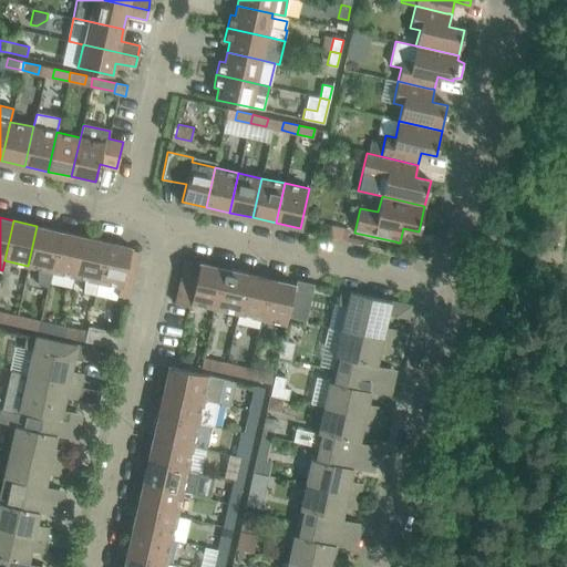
[(60,232),(37,226),(28,266),(39,268),(39,285),(48,287),(51,271),(60,232)]
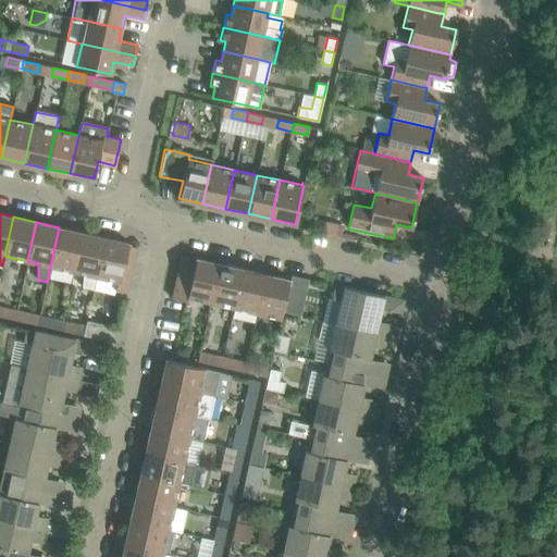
[(322,233),(339,237),(339,236),(341,232),(342,226),(324,222),(322,233)]
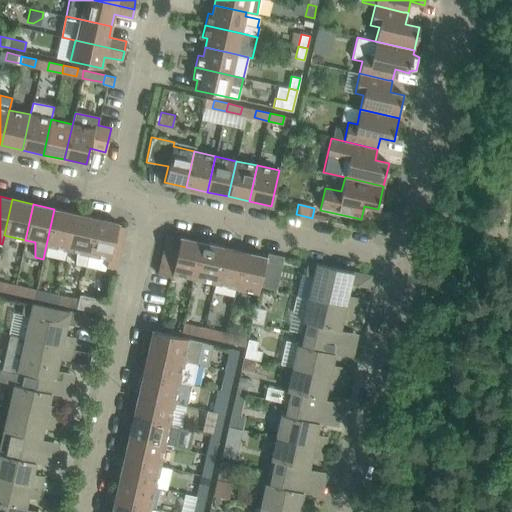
[(46,245),(67,249),(75,214),(54,209),(46,245)]
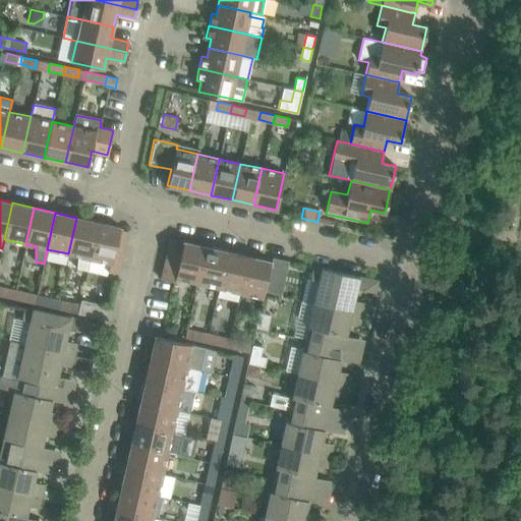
[(88,272),(90,258),(99,222),(76,218),(68,253),(77,255),(76,269),(88,272)]
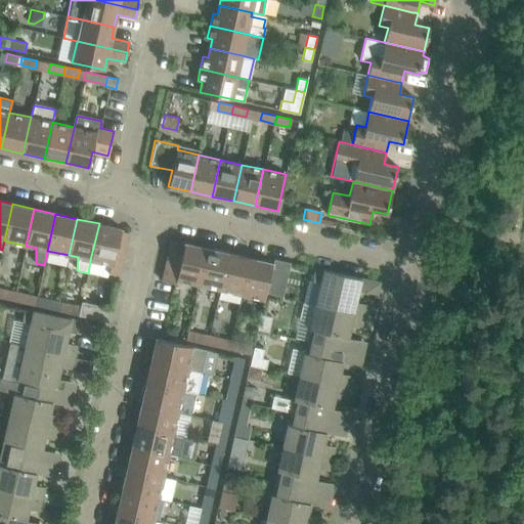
[(90,260),(111,264),(108,272),(119,275),(129,232),(121,230),(121,228),(99,223),(90,260)]
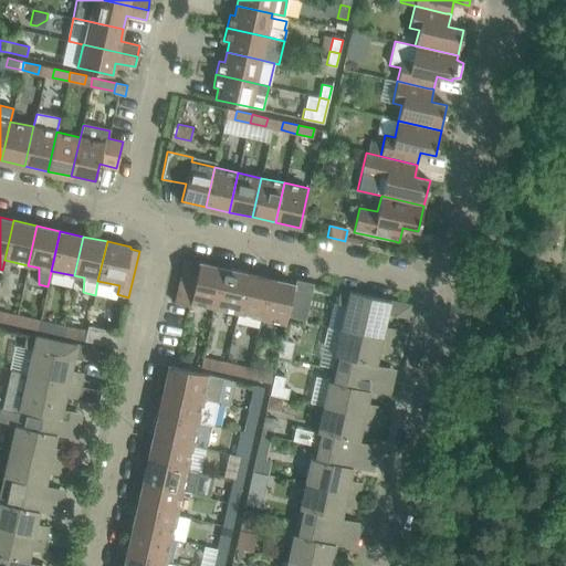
[(190,302),(215,307),(223,268),(199,262),(199,263),(186,261),(185,260),(175,303),(189,306),(190,302)]
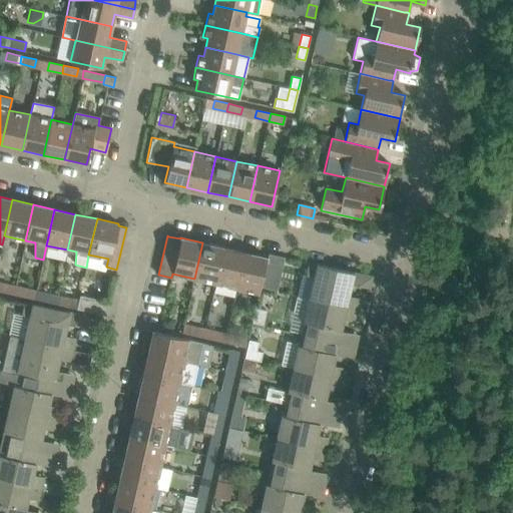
[(223,247),(202,242),(194,279),(215,284),(223,247)]
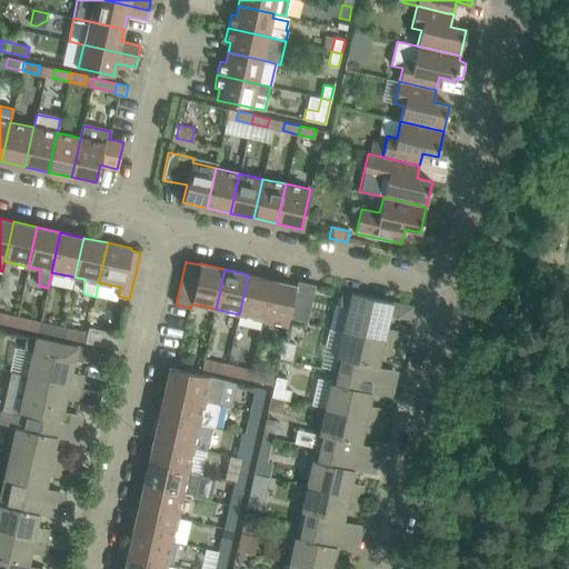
[(239,315),(262,319),(271,280),(248,275),(239,315)]
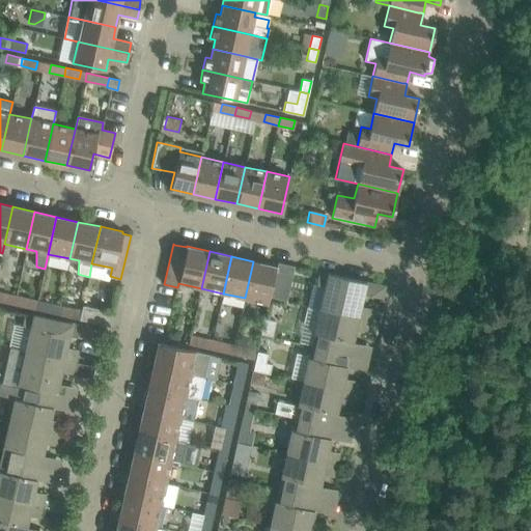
[(276,267),(253,261),(245,298),(268,303),(276,267)]
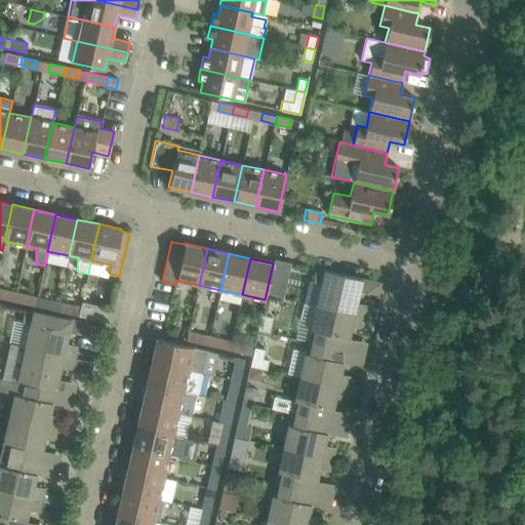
[(273,273),(287,276),(289,264),(276,260),(273,273)]
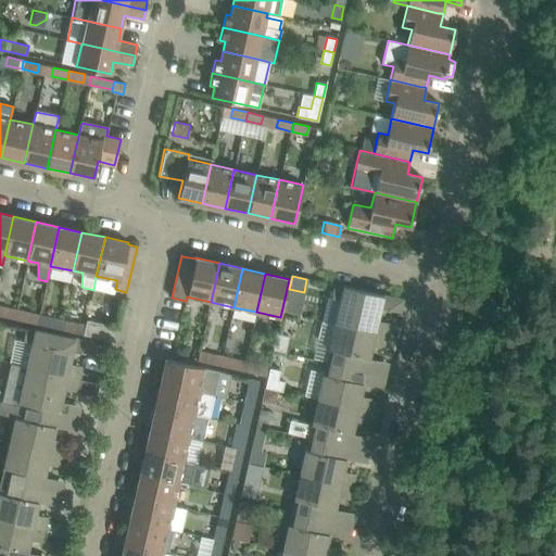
[(340,300),(333,324),(387,336),(389,327),(377,324),(383,295),(333,285),(330,298),(340,300)]
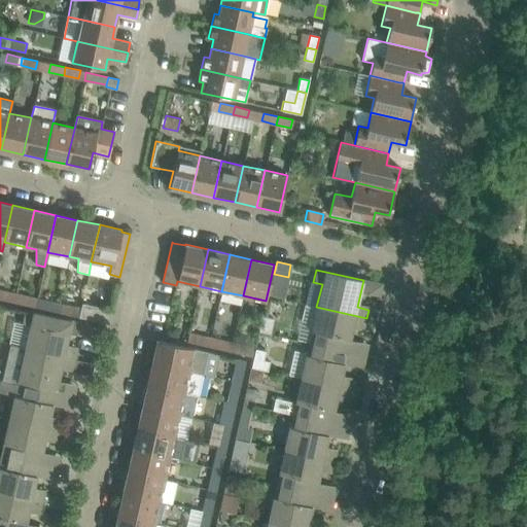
[(0,293),(0,299),(13,303),(15,294),(1,291),(0,293)]
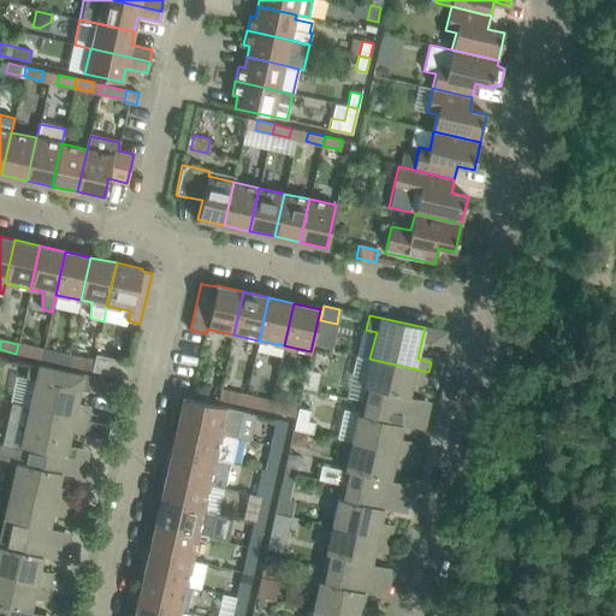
[(16,354),(33,357),(35,348),(18,344),(16,354)]
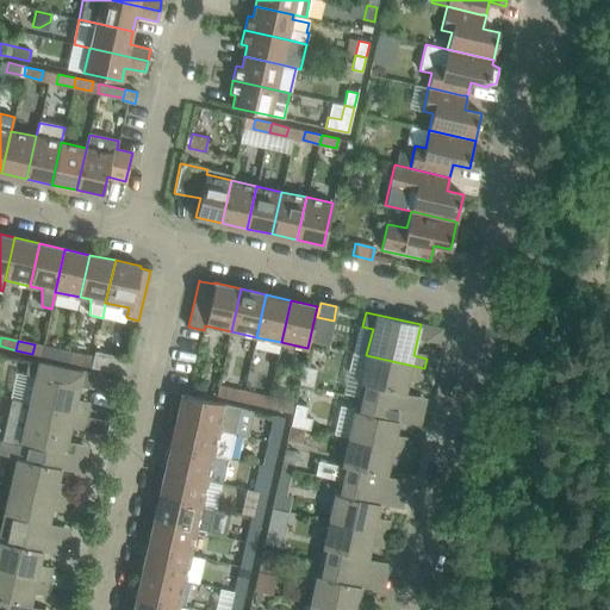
[(51,348),(49,358),(66,361),(68,352),(51,348)]
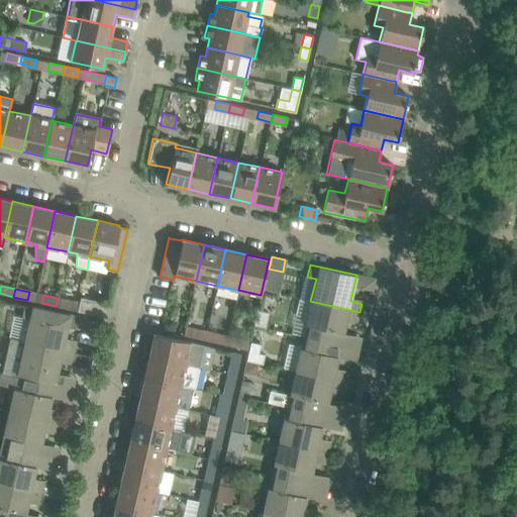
[(107,318),(110,304),(80,297),(77,311),(107,318)]
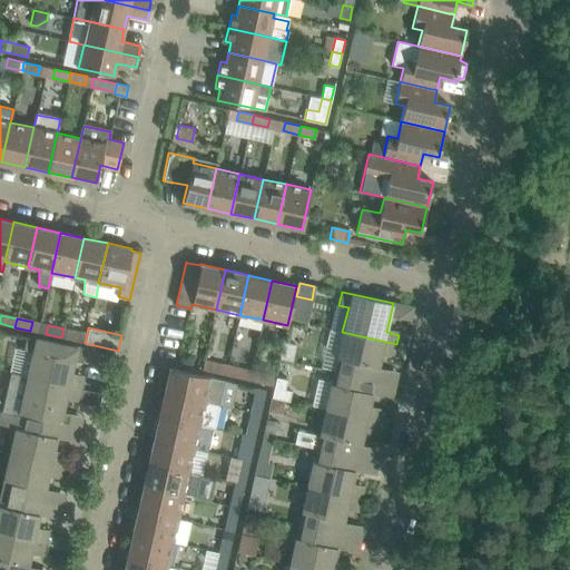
[(79,333),(64,328),(61,337),(77,341),(79,333)]
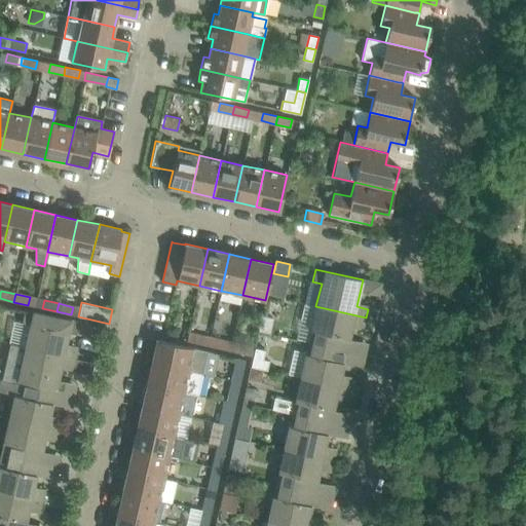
[(366,317),(315,306),(308,342),(346,350),(352,324),(364,327),(366,317)]
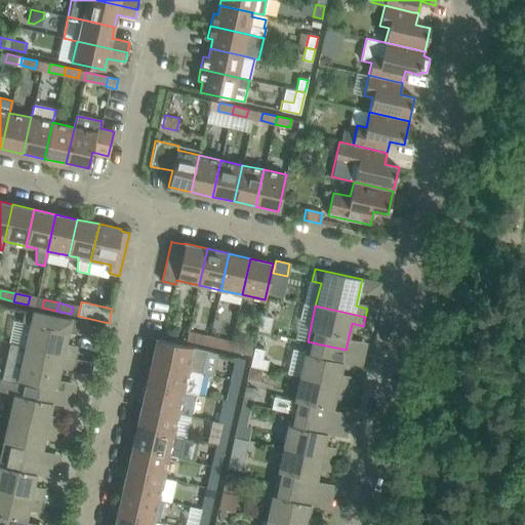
[(30,324),(25,347),(74,358),(76,349),(65,347),(71,320),(24,310),(22,322),(30,324)]
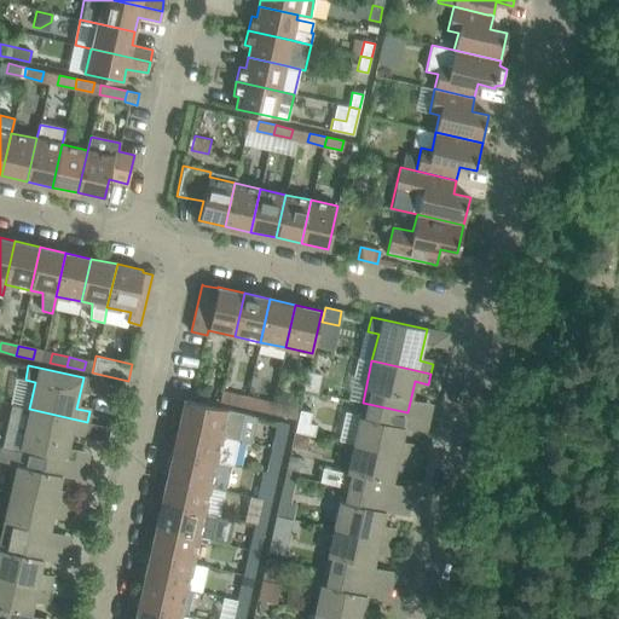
[(227,403),(246,408),(247,398),(230,394),(227,403)]
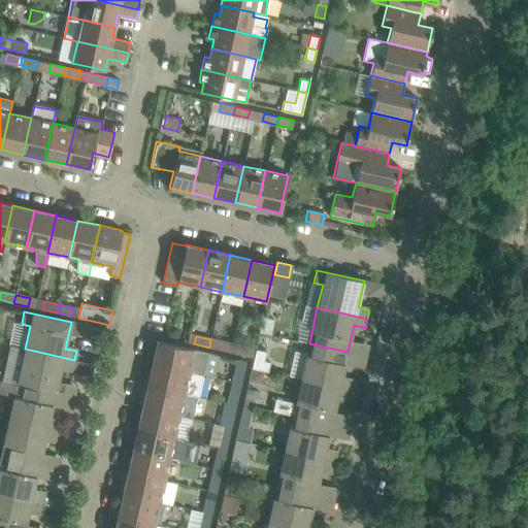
[(226,342),(210,339),(209,348),(224,351),(226,342)]
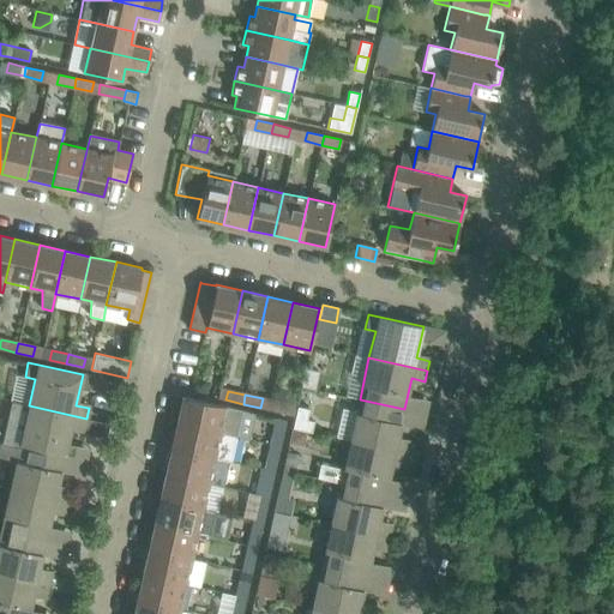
[(182,396),(176,422),(236,437),(242,410),(182,396)]
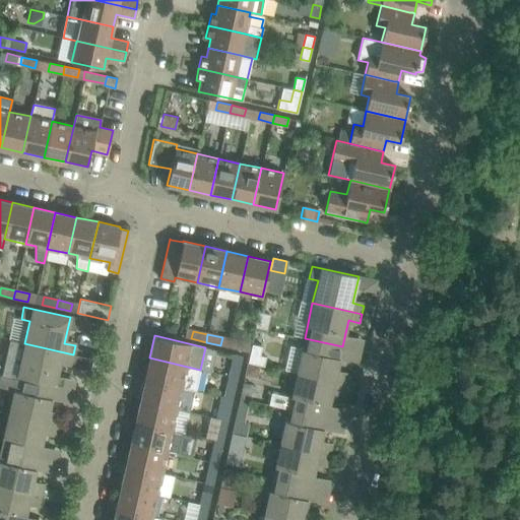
[(305,338),(297,373),(345,385),(347,376),(336,374),(342,346),(305,338)]
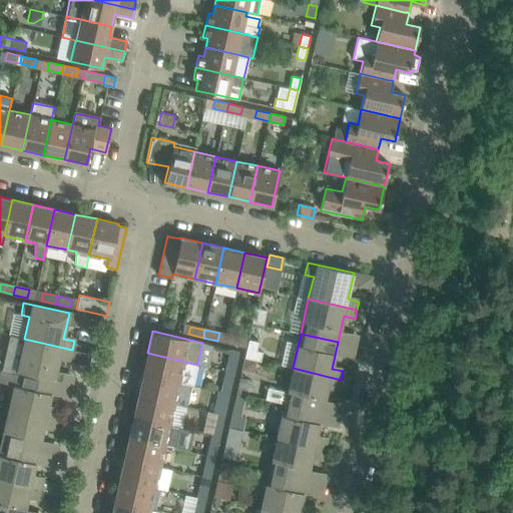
[(12,336),(4,371),(16,374),(54,382),(59,356),(70,359),(72,350),(24,339),(12,336)]
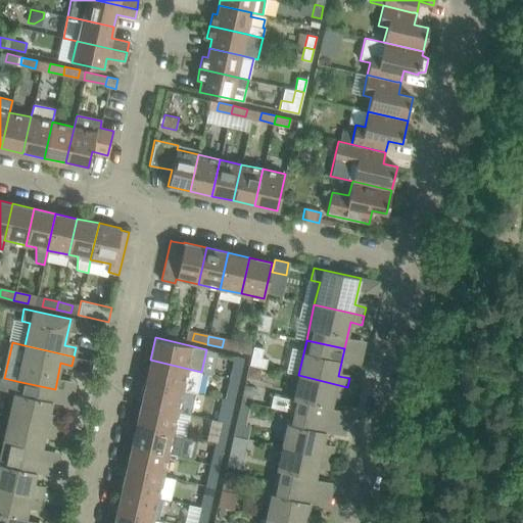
[(251,353),(252,348),(252,346),(238,342),(236,350),(251,353)]
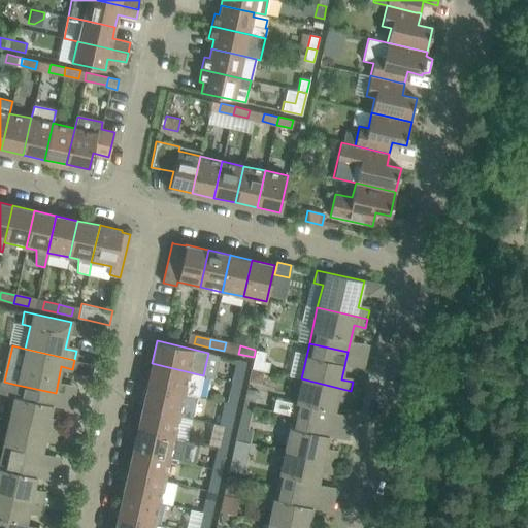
[(254,357),(252,368),(264,370),(268,371),(270,361),(264,360),(266,351),(256,349),(255,350),(254,357)]
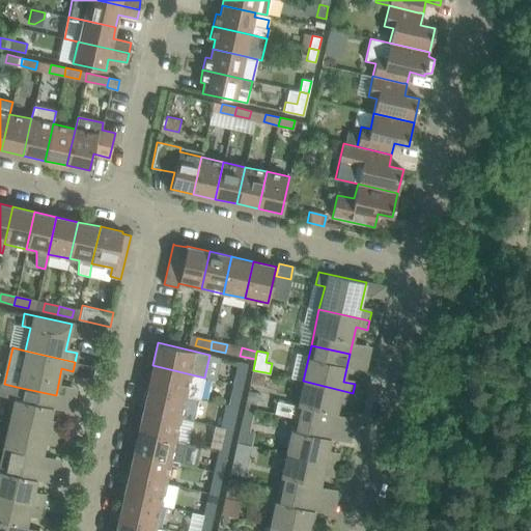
[(199,399),(204,378),(152,365),(148,388),(199,399)]
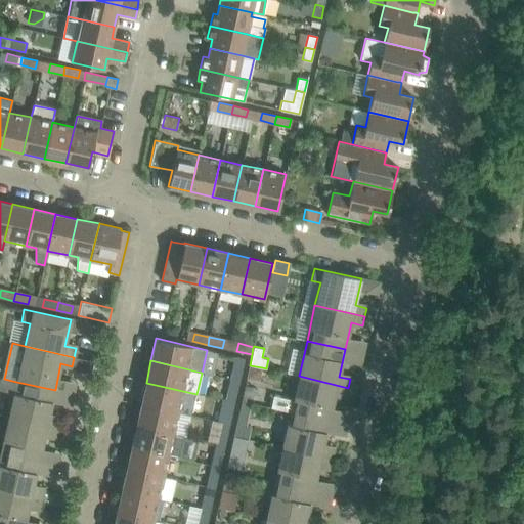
[(234,363),(231,379),(239,381),(243,365),(234,363)]
